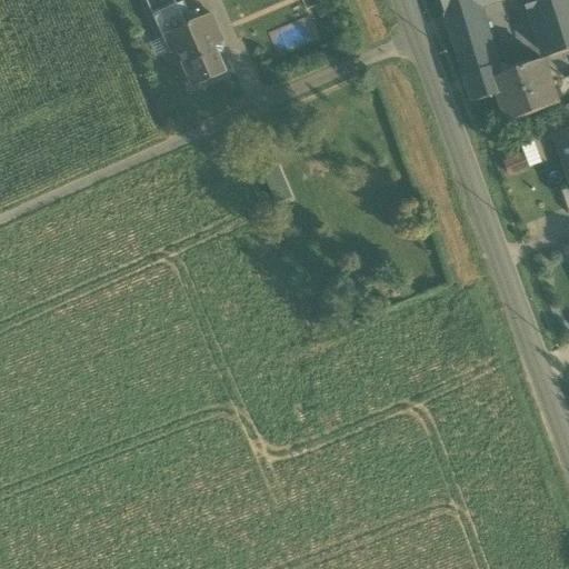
[(173,5),(171,0),(143,0),(150,15),(173,5)]
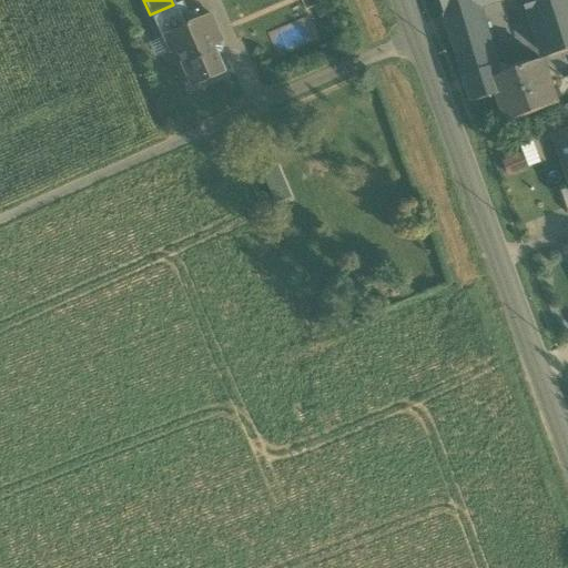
[(478,6),(496,0),(439,0),(445,16),(478,6)]
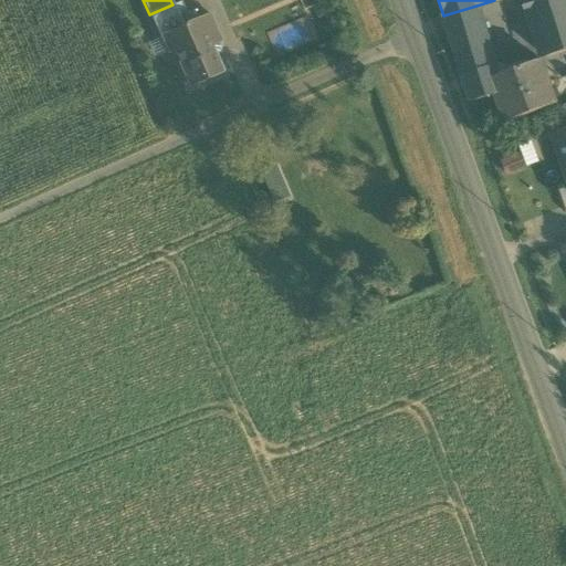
[(565,0),(523,0),(540,53),(546,56),(565,50),(565,0)]
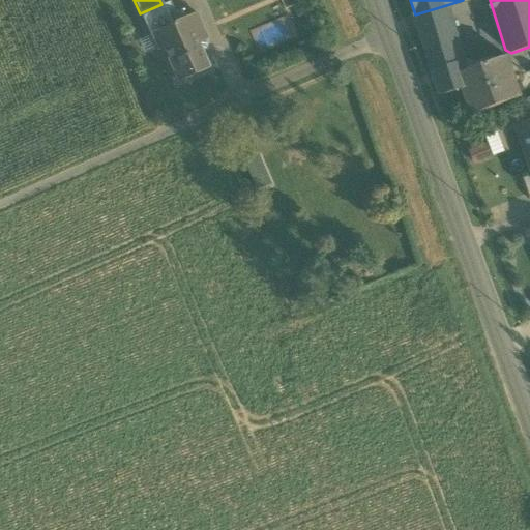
[(170,1),(164,4),(172,23),(186,17),(182,9),(174,13),(170,1)]
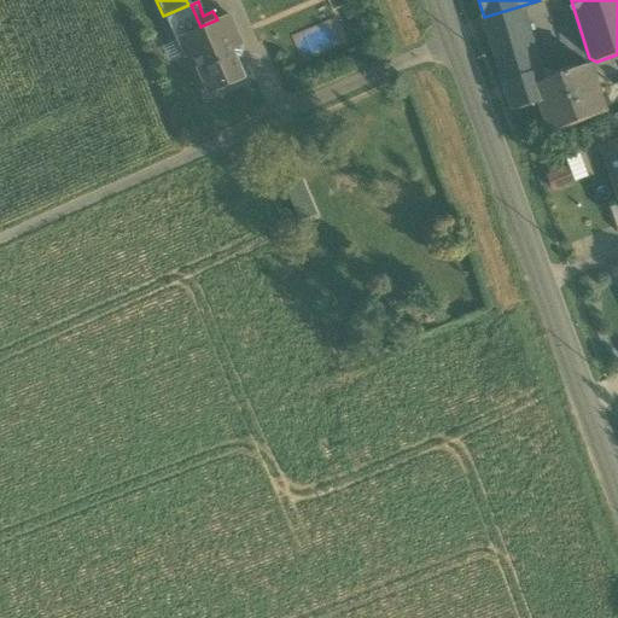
[(174,42),(178,41),(176,39),(199,29),(198,28),(200,27),(191,5),(188,5),(163,16),(174,42)]
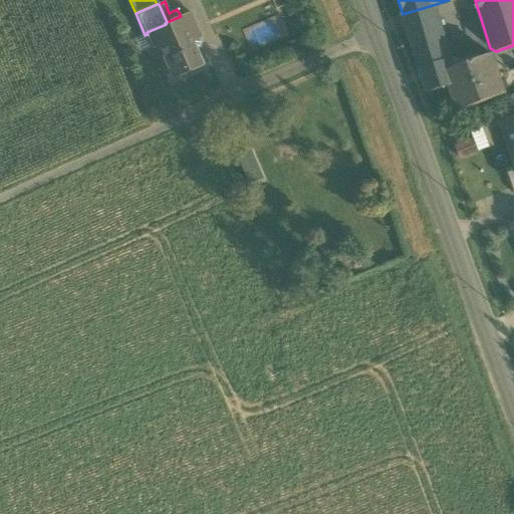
[(437,20),(433,5),(403,14),(408,29),(437,20)]
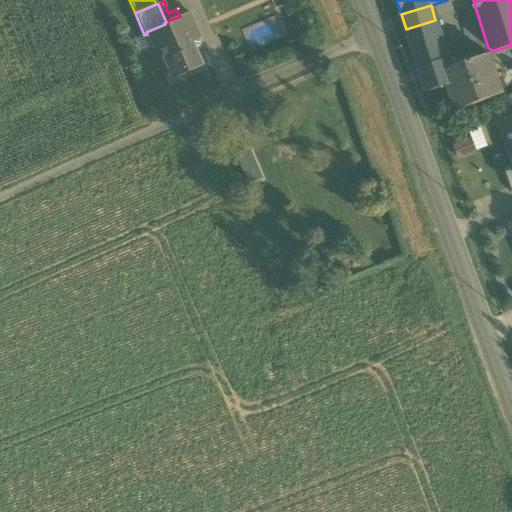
[(180,16),(166,22),(164,23),(165,24),(146,32),(147,34),(153,48),(158,46),(172,79),(200,67),(190,42),(200,38),(189,12),(180,16)]
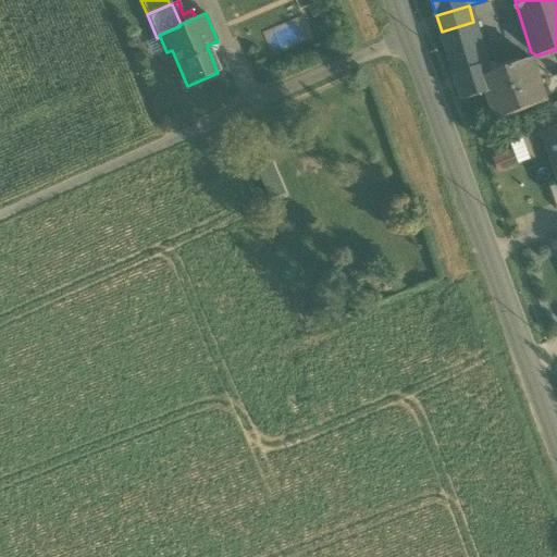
[(262,32),(272,52),(308,37),(298,15),(262,32)]
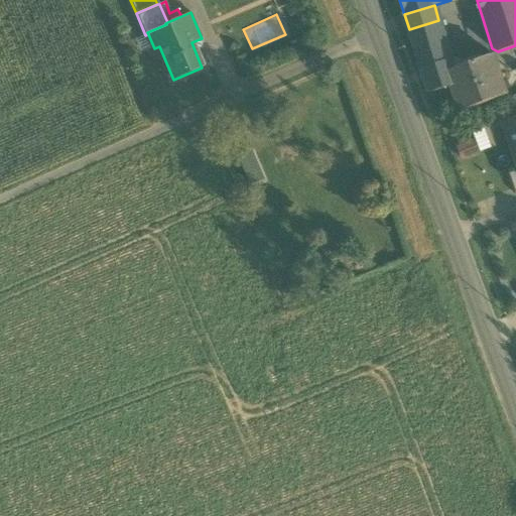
[(450,60),(438,20),(409,29),(421,70),(450,60)]
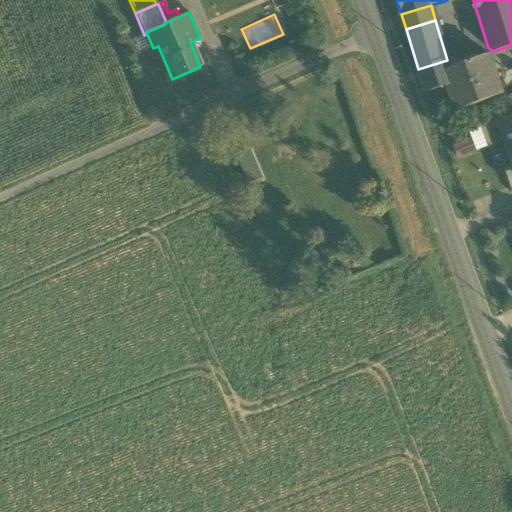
[(138,54),(153,48),(147,34),(144,35),(132,40),(138,54)]
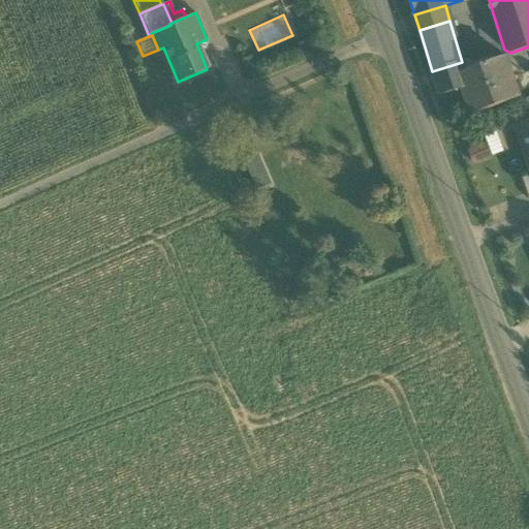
[(506,56),(464,71),(463,72),(468,87),(467,87),(473,102),(518,84),(506,56)]
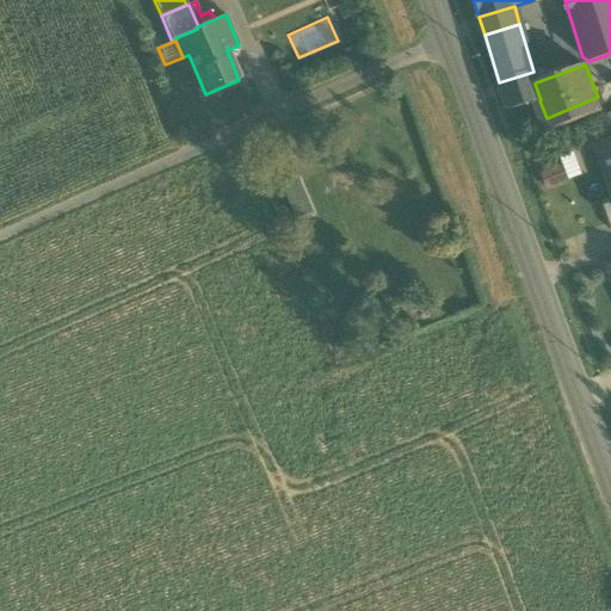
[(531,103),(539,100),(541,100),(535,84),(536,82),(534,72),(499,82),(507,111),(531,103)]
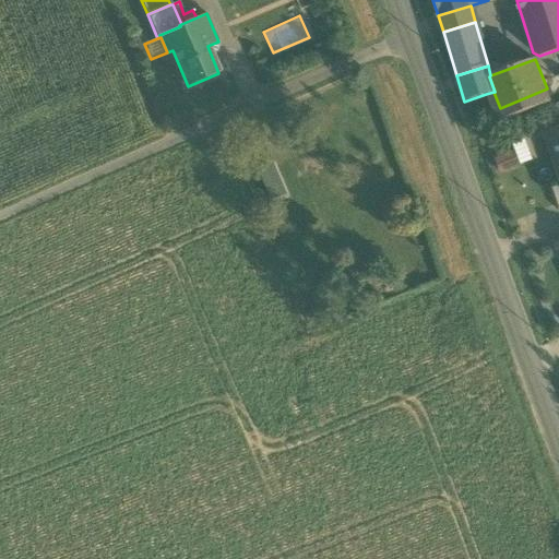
[(494,92),(486,94),(497,121),(551,100),(547,88),(500,108),(494,92)]
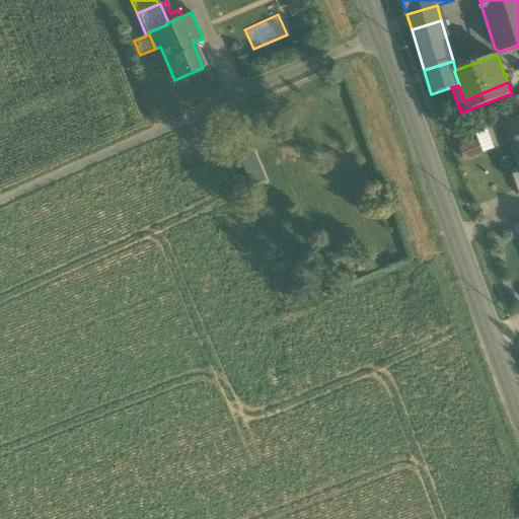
[(518,157),(518,120),(507,125),(518,157)]
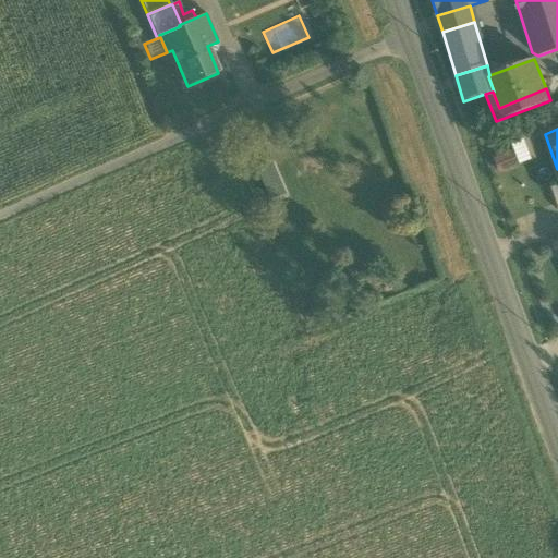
[(513,150),(493,158),(498,174),(520,166),(513,150)]
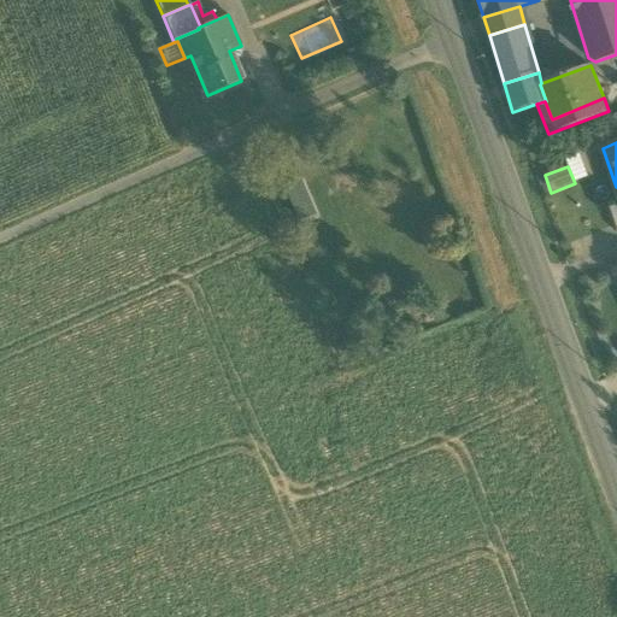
[(301,180),(283,187),(299,223),(317,216),(301,180)]
